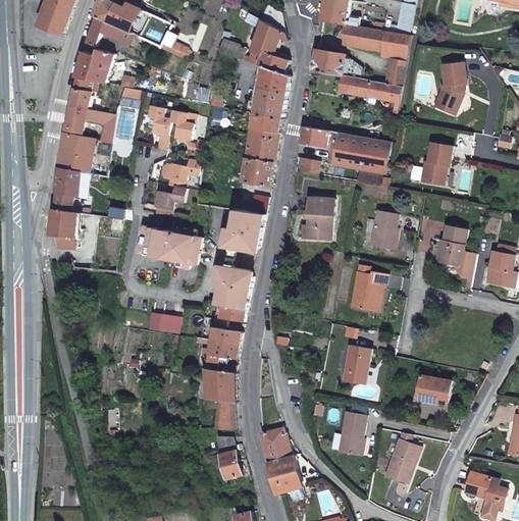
[(52,0),(48,0),(39,27),(43,28),(52,0)]
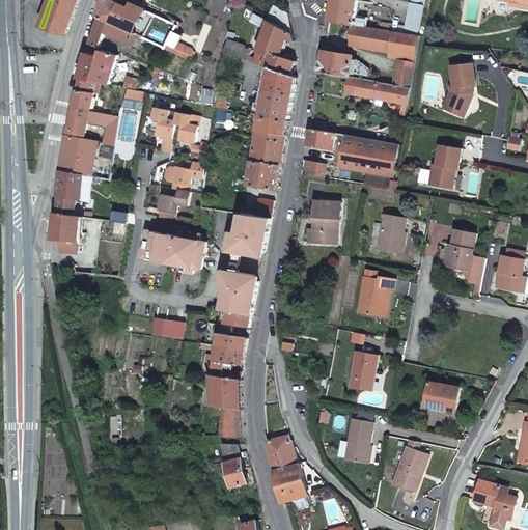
[(53,0),(44,28),(64,35),(78,0),(53,0)]
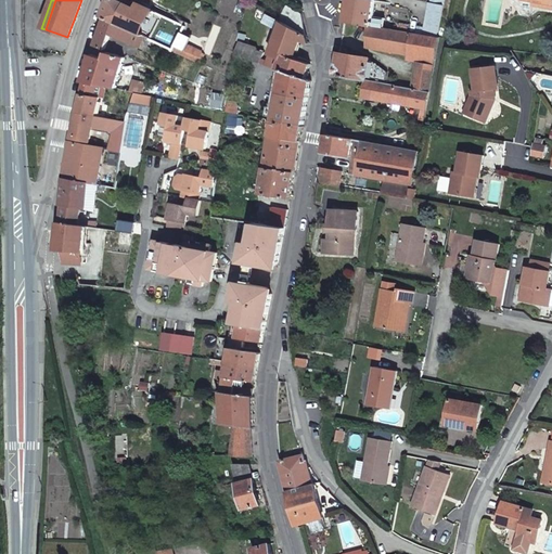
[(184,25),(184,26),(187,23),(179,18),(178,22),(136,2),(130,0),(108,0),(102,17),(142,37),(171,51),(184,25)]
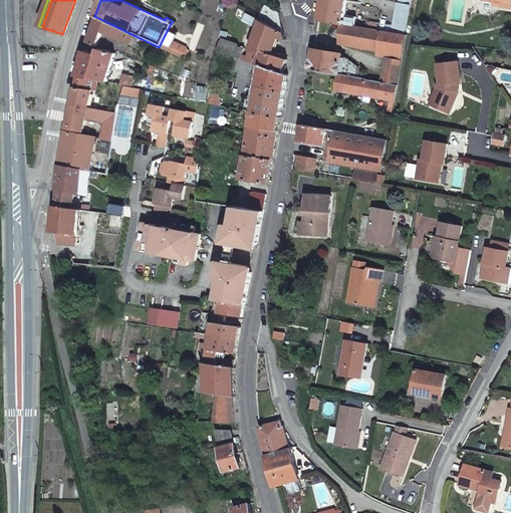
[(297,18),(299,0),(290,0),(295,18),(297,18)]
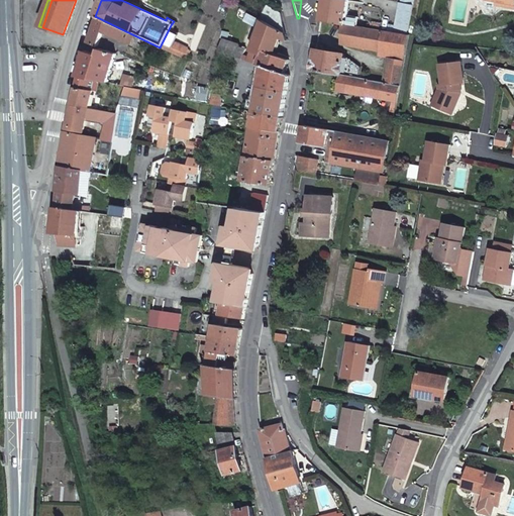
[(345,0),(322,0),(319,20),(342,23),(349,24),(350,21),(342,20),(343,13),(348,13),(350,2),(345,1),(345,0)]
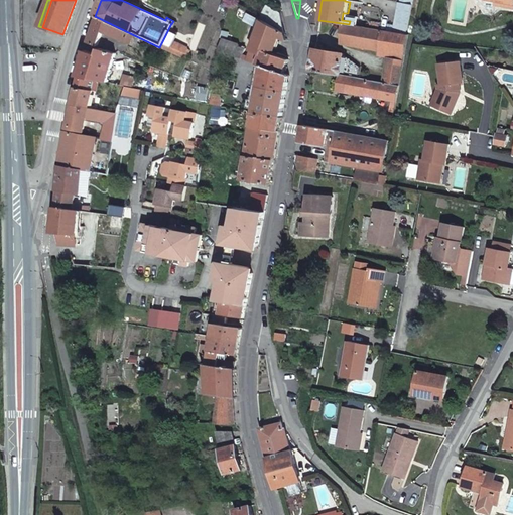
[(500,8),(511,10),(512,0),(475,0),(475,1),(501,6),(500,8)]
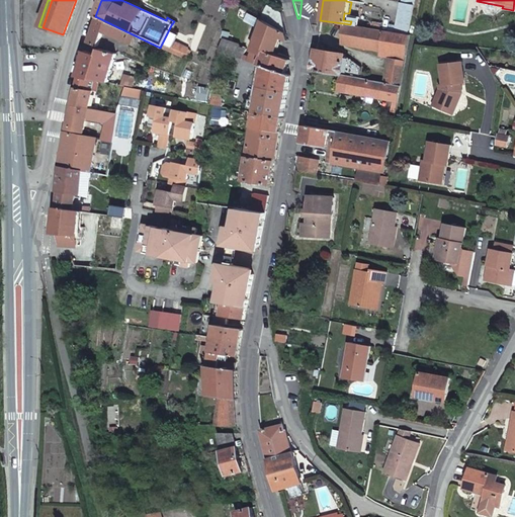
[(396,32),(408,33),(413,3),(401,1),(396,32)]
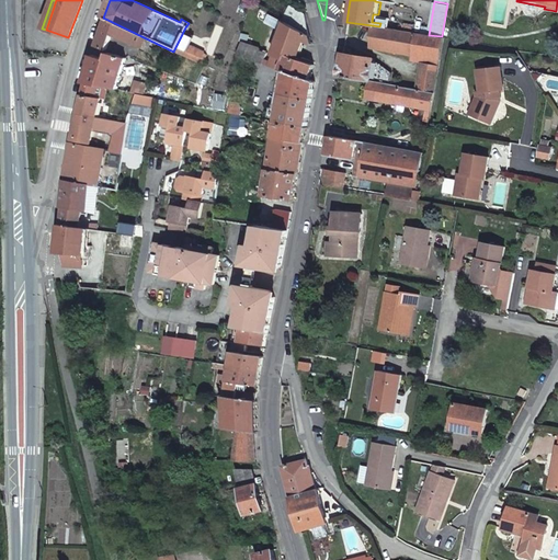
[(287,4),(280,21),(283,22),(308,36),(303,13),(298,11),(287,4)]
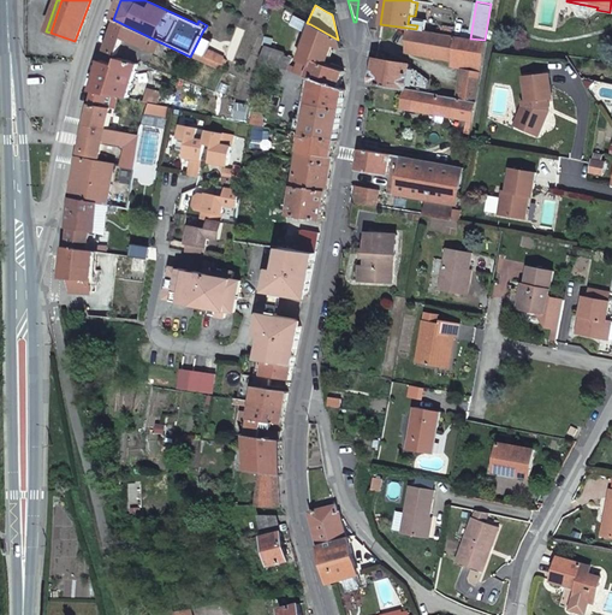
[(286,12),(283,22),(307,35),(310,24),(307,23),(286,12)]
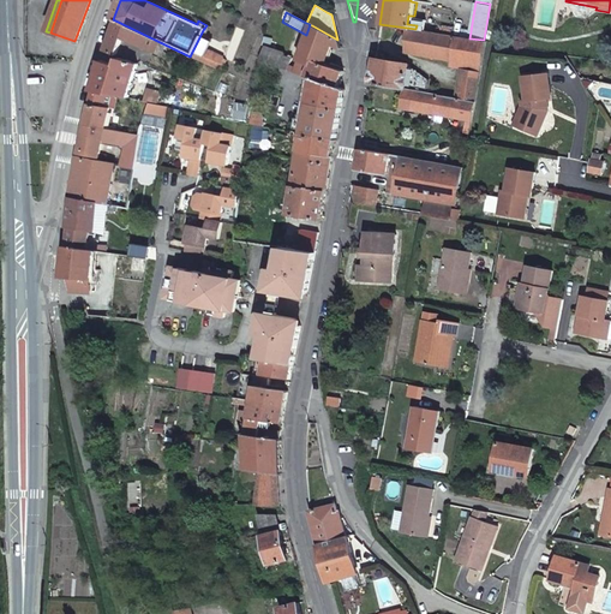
[(151,51),(153,48),(157,41),(113,19),(102,49),(114,54),(121,36),(151,51)]
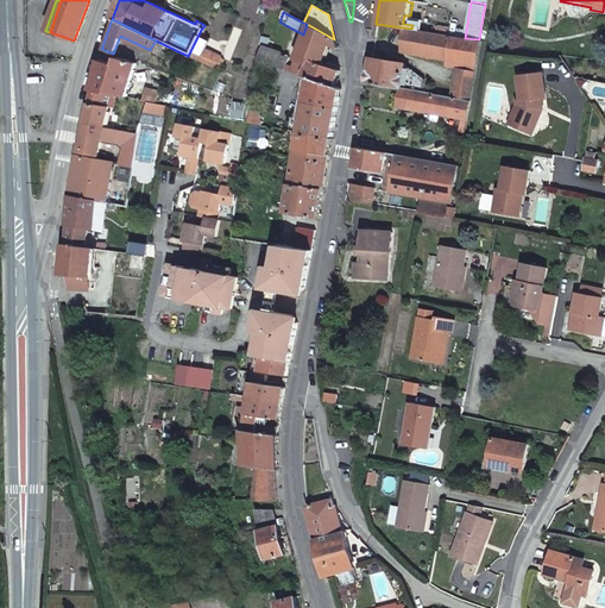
[(291,67),(289,71),(308,79),(333,87),(338,71),(338,70),(319,63),(326,45),(335,49),(334,39),(307,24),(303,35),(291,67)]
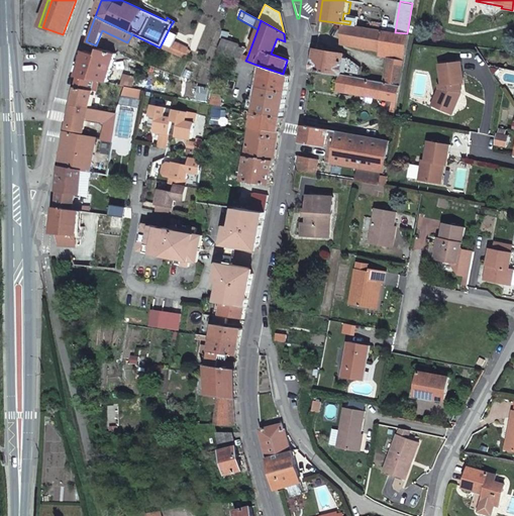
[(403,54),(407,33),(395,32),(362,26),(349,24),(342,23),(339,42),(379,49),(403,54)]
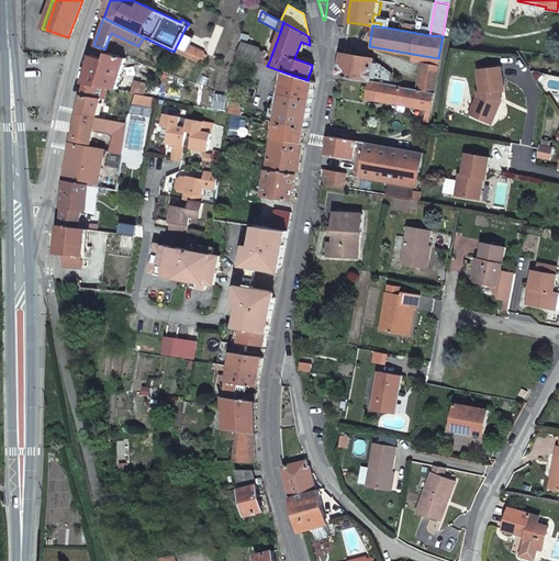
[(241,44),(236,56),(267,66),(269,62),(263,59),(265,53),(257,51),(257,49),(241,44)]
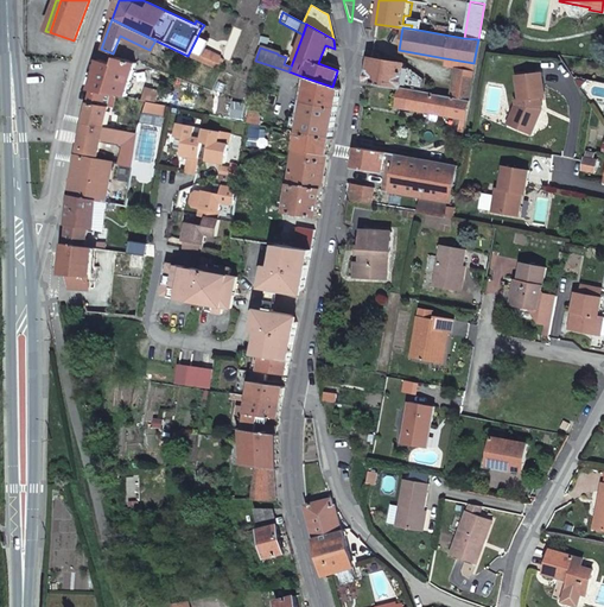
[(207,55),(201,51),(196,59),(203,63),(207,55)]
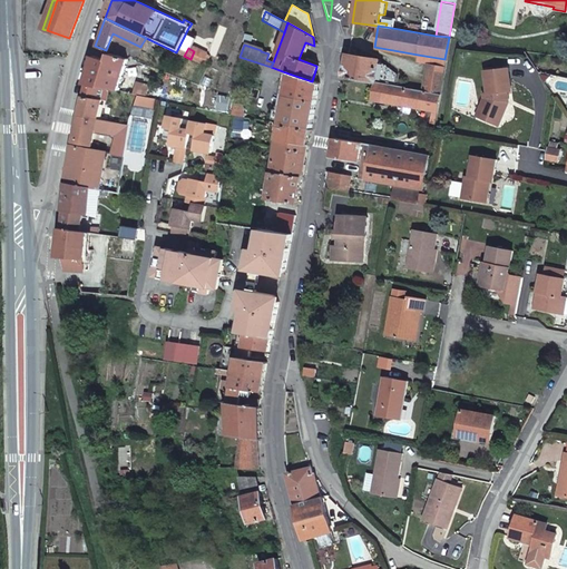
[(91,57),(84,84),(97,87),(116,90),(126,59),(108,55),(106,61),(91,57)]
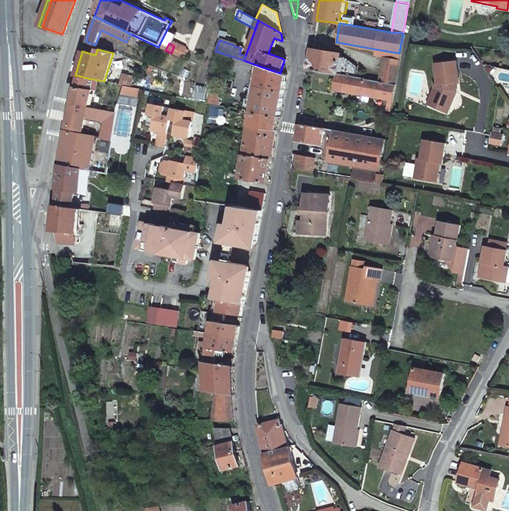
[(311,49),(307,71),(335,75),(336,75),(339,54),(311,49)]
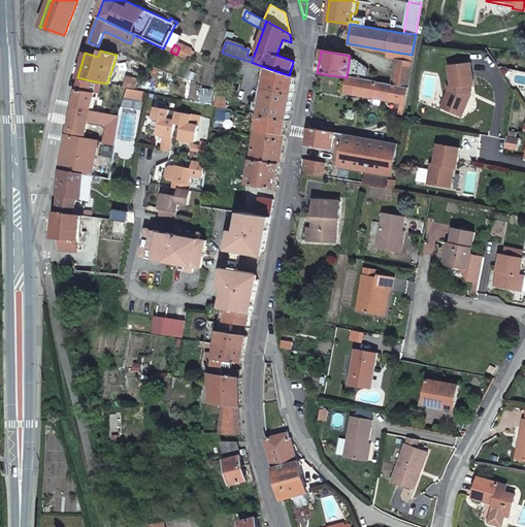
[(411,61),(412,55),(387,51),(386,57),(394,58),(411,61)]
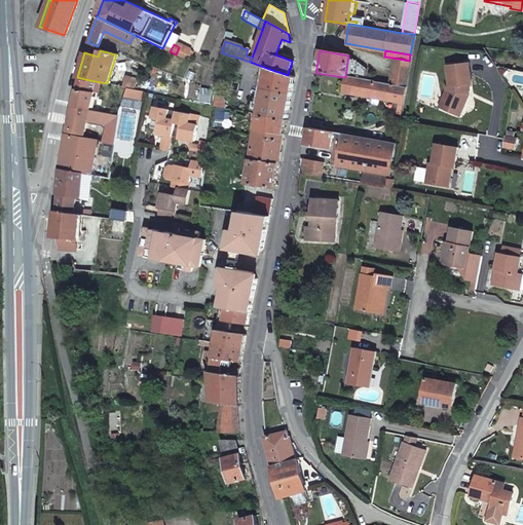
[(393,58),(388,83),(405,86),(409,61),(393,58)]
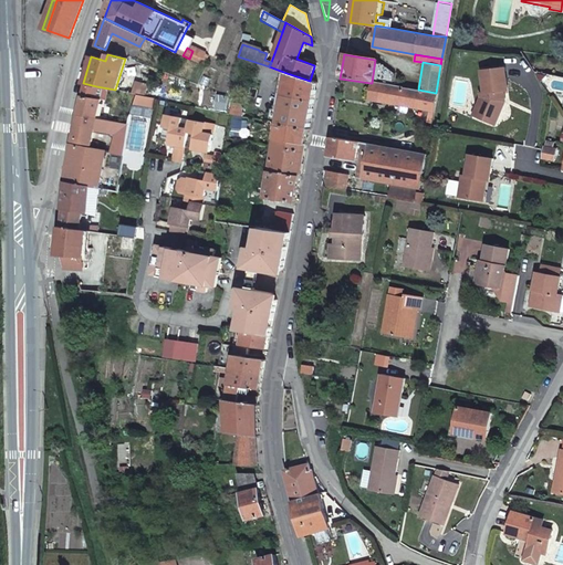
[(476,116),(487,122),(496,117),(501,105),(499,102),(499,97),(502,95),(502,90),(506,90),(503,67),(480,70),(482,92),(479,92),(479,96),(476,105),(480,107),(476,116)]
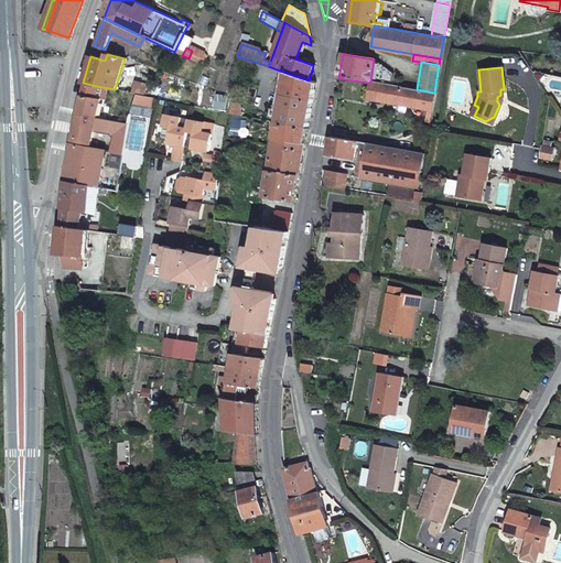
[(286,73),(277,121),(306,126),(315,83),(309,80),(286,73)]
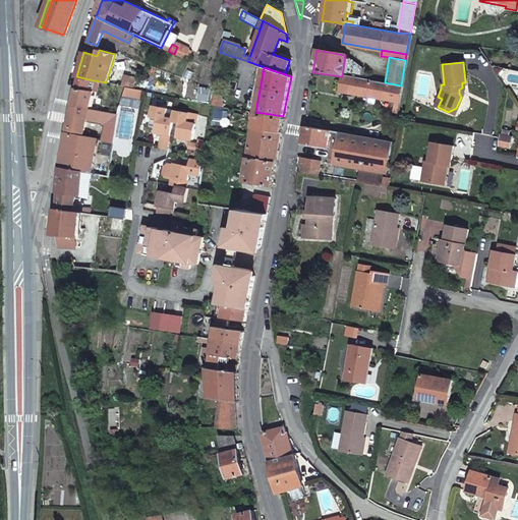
[(69,105),(96,111),(97,106),(90,105),(93,92),(87,90),(89,79),(76,76),(69,105)]
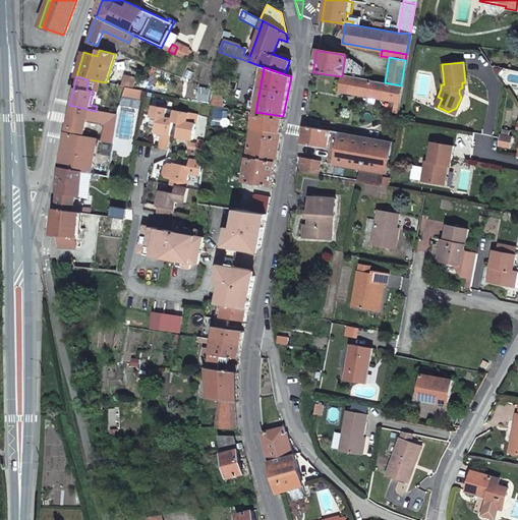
[(392,108),(396,109),(401,85),(385,82),(342,76),(341,76),(338,91),(393,101),(392,108)]
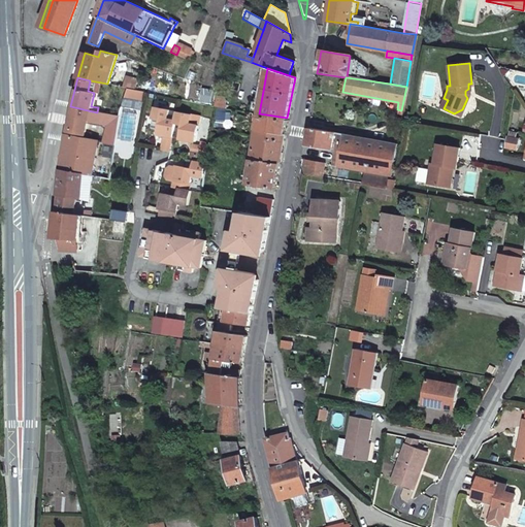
[(127,88),(124,97),(143,101),(144,92),(133,90),(127,88)]
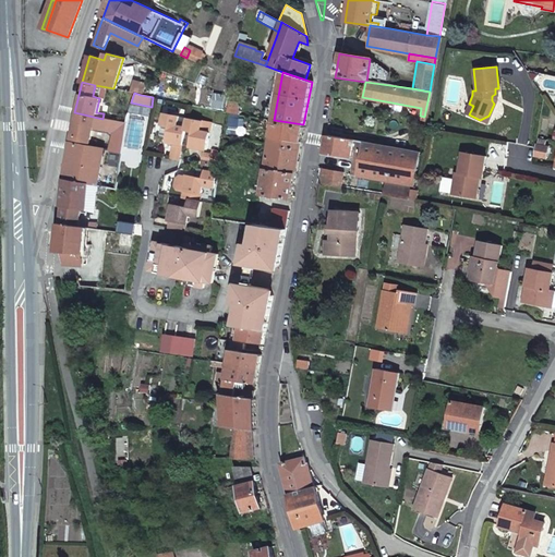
[(121,153),(121,149),(127,123),(103,119),(74,112),(70,140),(87,143),(88,143),(88,140),(91,128),(112,132),(108,150),(121,153)]
